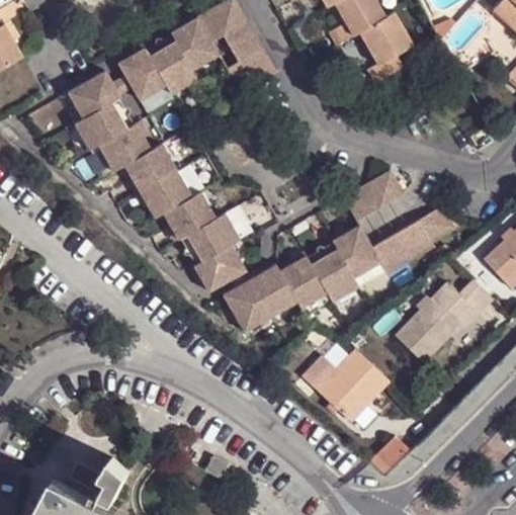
[(225,0),(196,16),(210,40),(223,33),(248,19),(237,0),(225,0)]
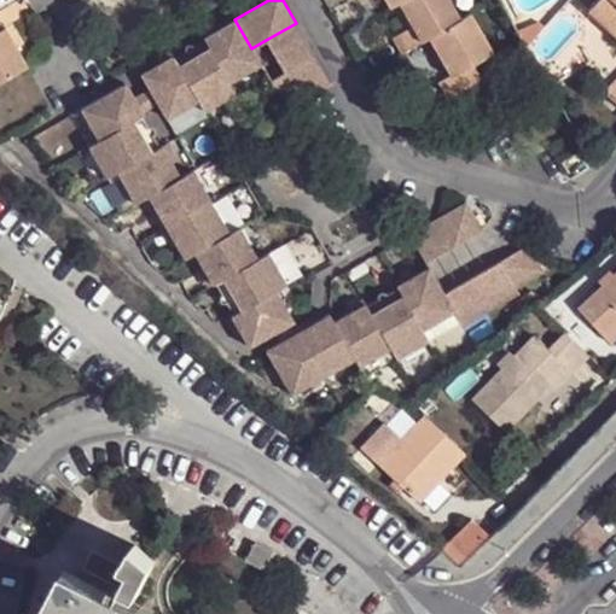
[(406,0),(353,0),(354,1),(355,0),(381,0),(388,11),(396,5),(406,0)]
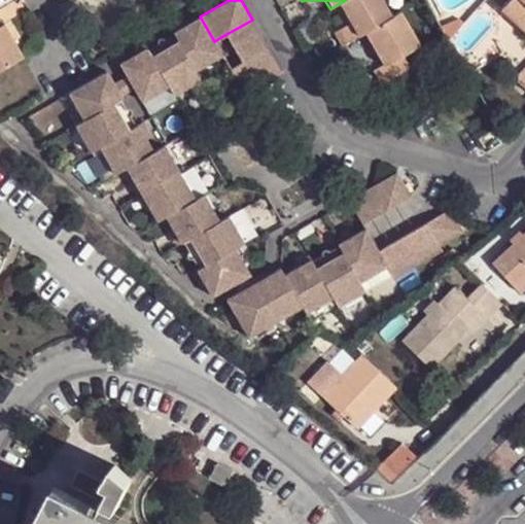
[(394,18),(385,0),(346,0),(338,4),(350,27),(336,37),(342,48),(366,34),(394,18)]
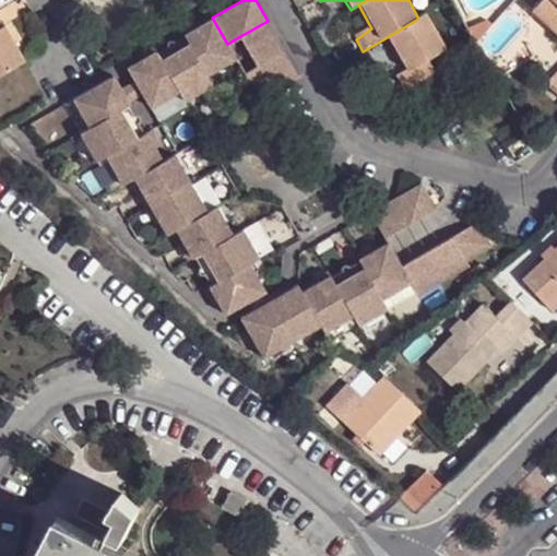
[(556,0),(535,0),(529,8),(556,33),(556,0)]
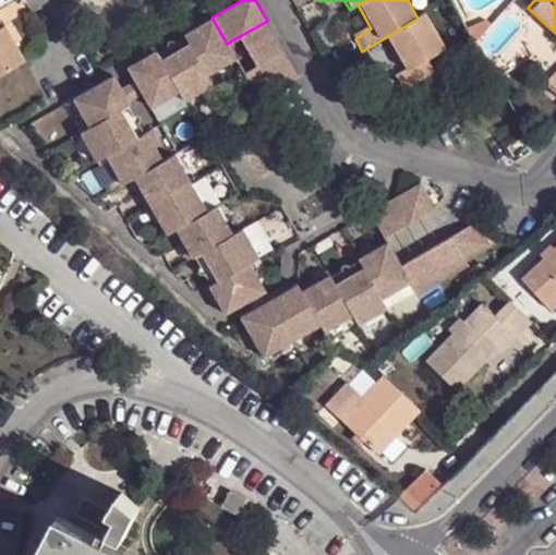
[(443,49),(424,15),(418,19),(388,36),(407,68),(395,76),(402,92),(434,73),(426,59),(443,49)]
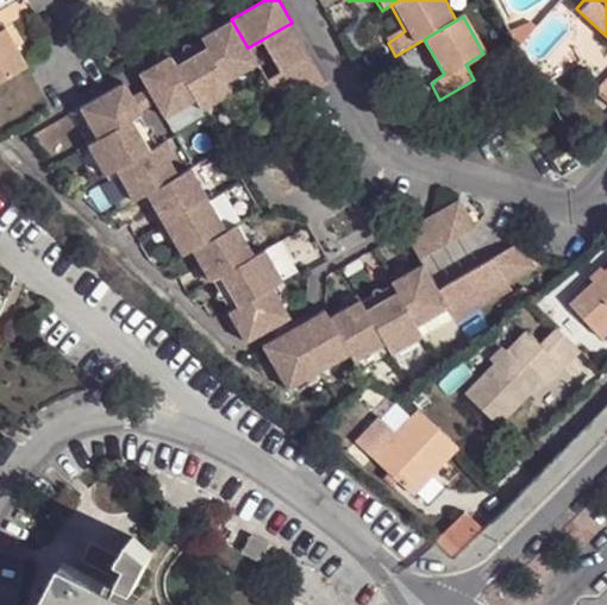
[(248,48),(231,19),(200,37),(201,39),(206,48),(225,81),(257,63),(248,48)]
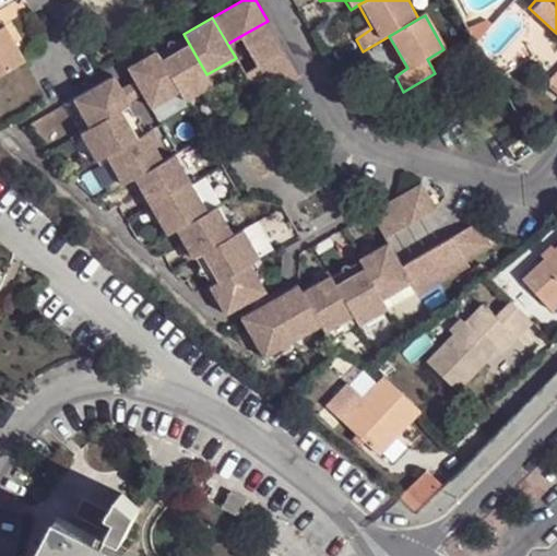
[(240,36),(258,66),(284,49),(268,21),(240,36)]
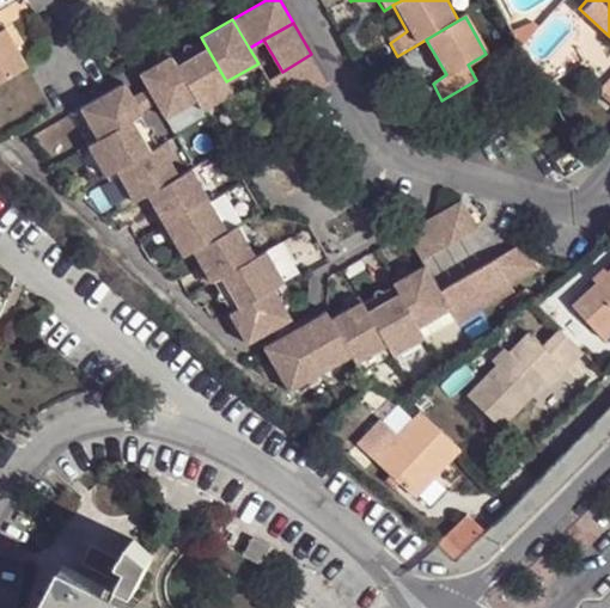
[(0,80),(22,68),(0,29),(0,80)]
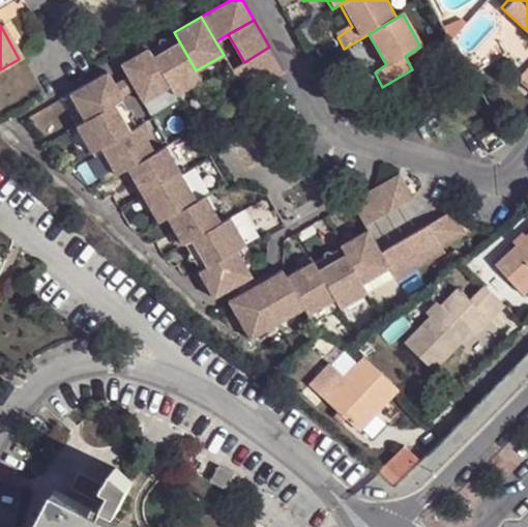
[(456,25),(444,30),(450,40),(460,29),(456,25)]
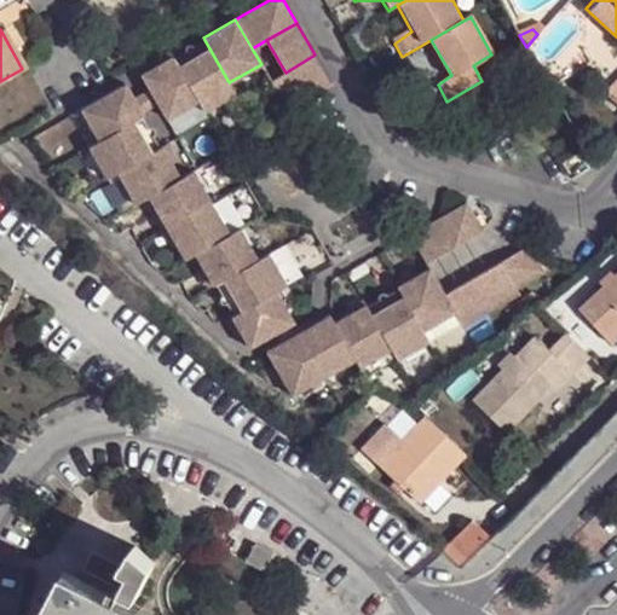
[(209,48),(205,40),(173,58),(178,65),(209,48)]
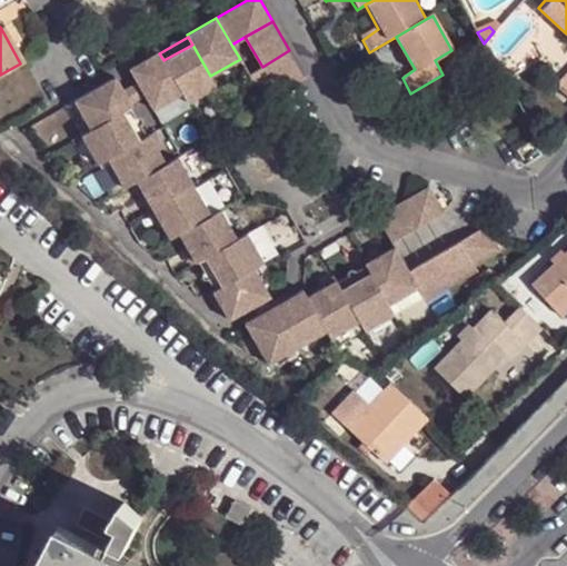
[(163,60),(180,92),(185,102),(216,86),(210,76),(192,45),(163,60)]
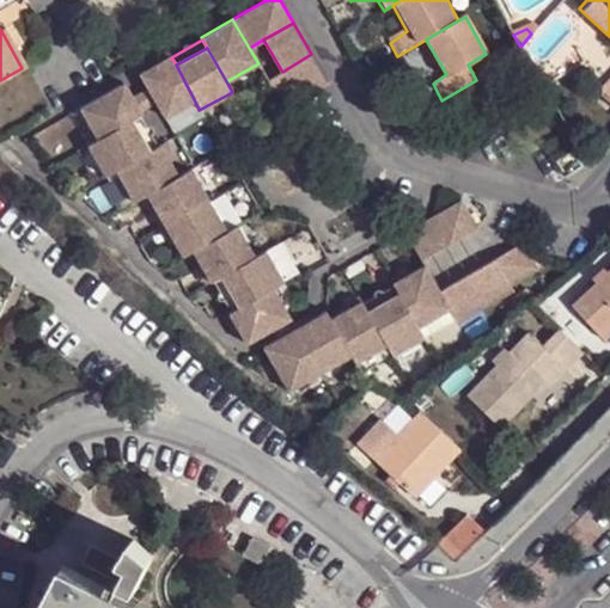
[(268,80),(285,109),(328,84),(311,54),(282,72),(268,80)]
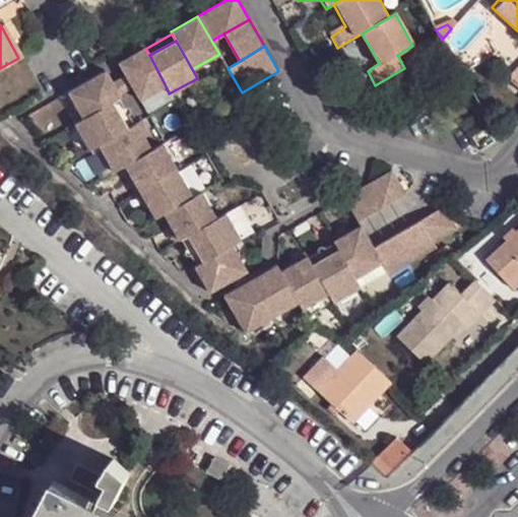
[(165,84),(149,55),(145,49),(144,47),(118,61),(125,75),(132,88),(139,100),(165,84)]
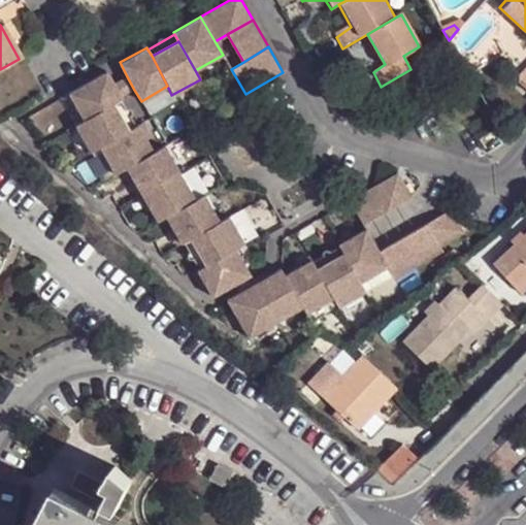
[(525,89),(525,66),(514,79),(525,89)]
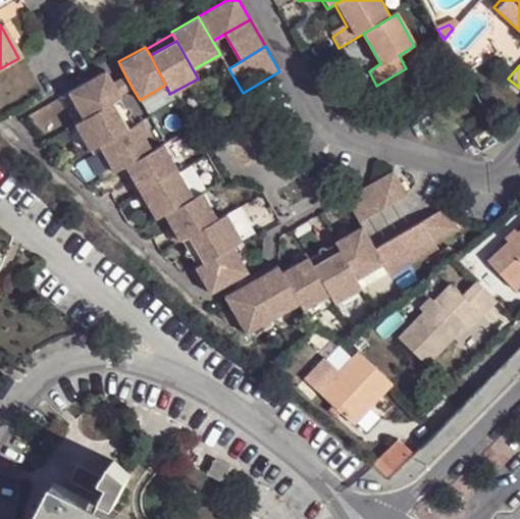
[(119,97),(121,96),(112,82),(106,69),(67,92),(83,117),(73,123),(89,150),(98,146),(113,172),(124,166),(155,218),(159,216),(193,197),(161,143),(152,149),(137,124),(136,125),(126,130),(111,101),(119,97)]
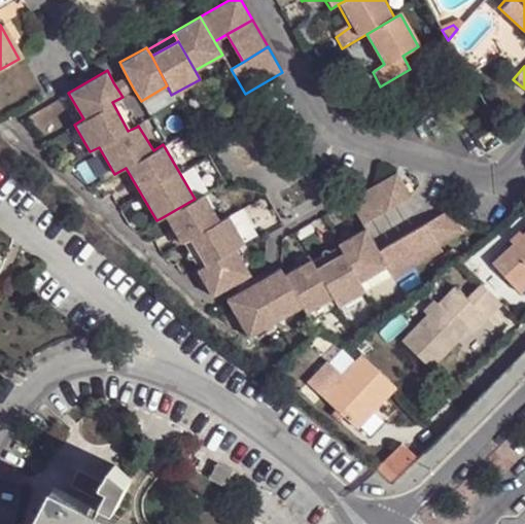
[(134,90),(127,76),(113,82),(123,97),(134,90)]
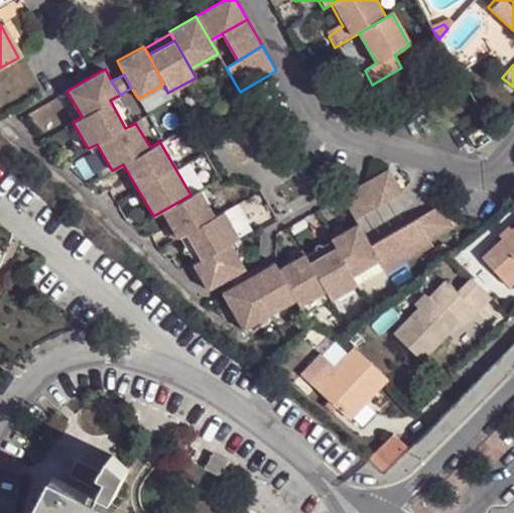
[(412,97),(403,82),(396,85),(404,101),(412,97)]
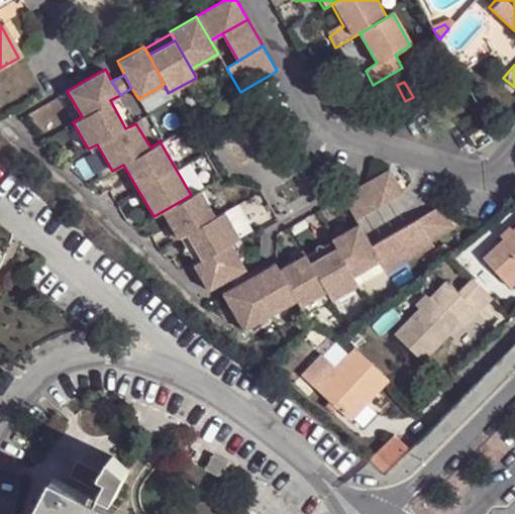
[(118,96),(110,100),(125,128),(134,124),(118,96)]
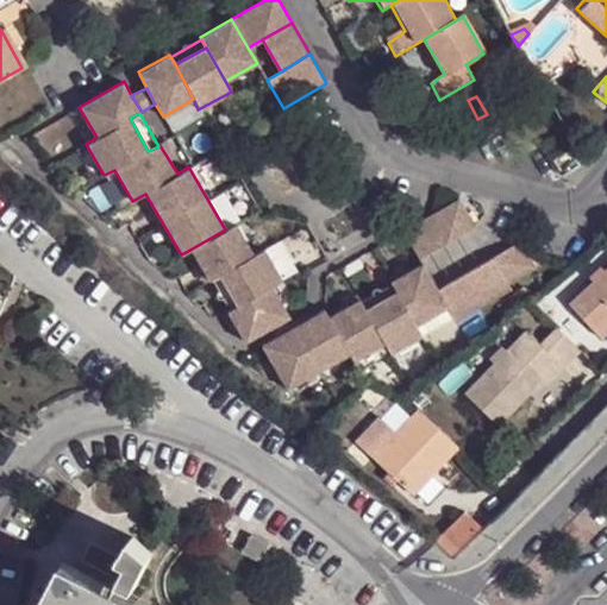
[(404,232),(419,259),(475,227),(461,200),(404,232)]
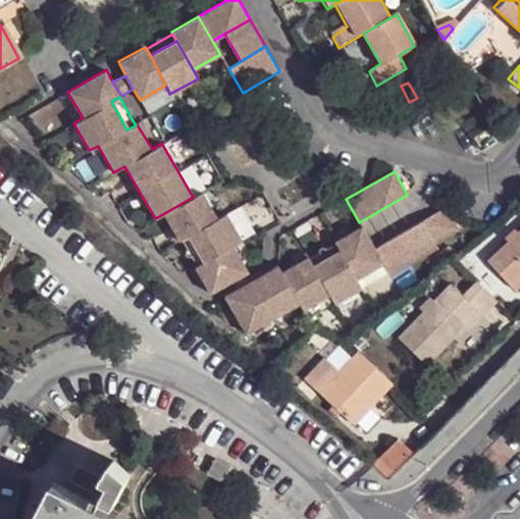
[(193,197),(159,216),(174,243),(180,239),(188,236),(213,220),(198,194),(193,197)]
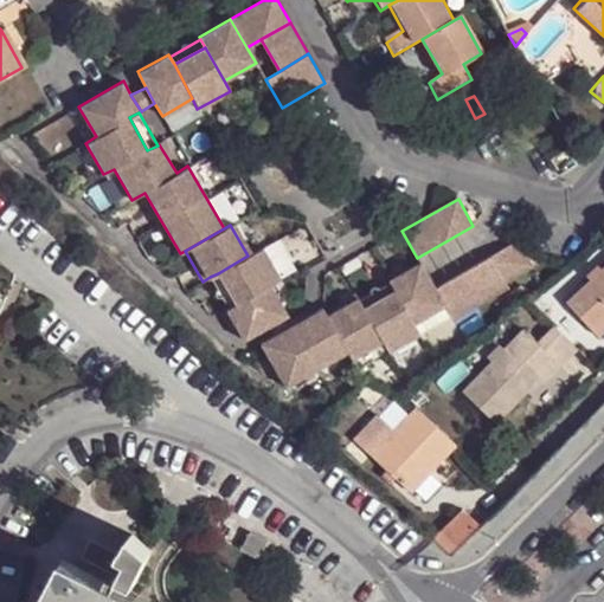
[(492,257),(506,283),(532,267),(518,243),(492,257)]
